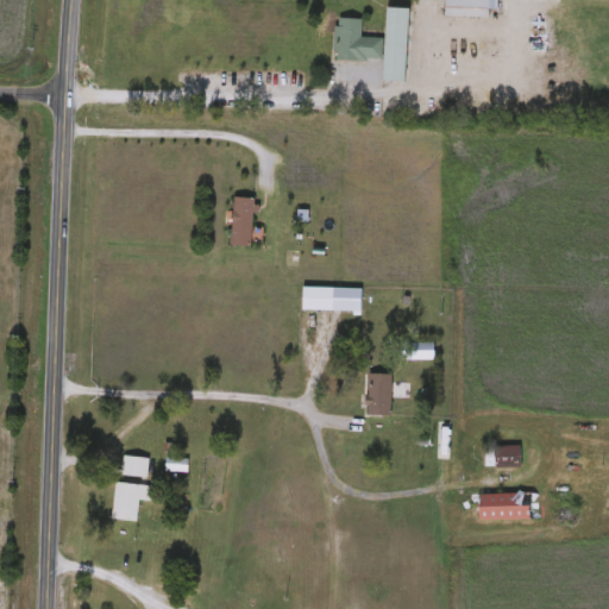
[(445,17),(445,0),(491,0),(491,17),(445,17)]
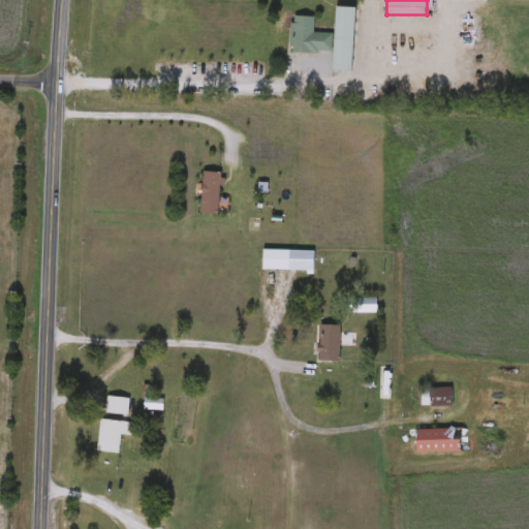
[(355,7),(353,71),(334,71),(336,7),(355,7)]
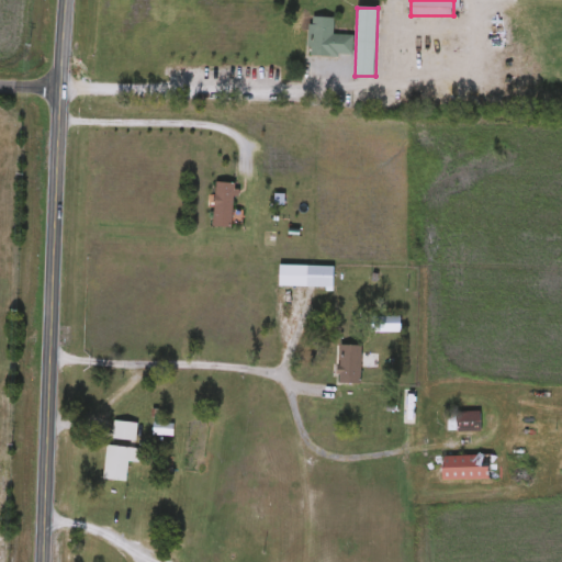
[(333,35),(352,35),(352,55),(308,55),(310,18),(333,18),(333,35)]
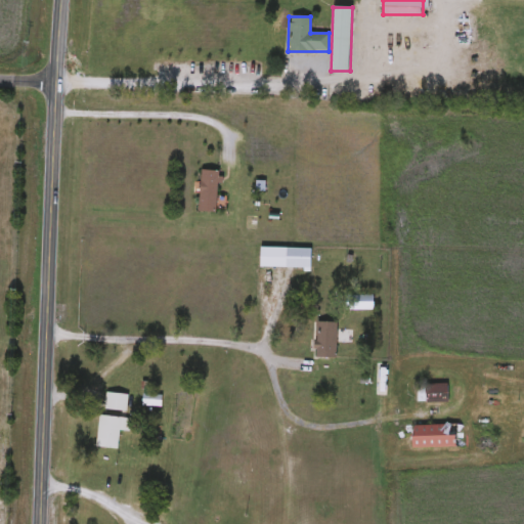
[(200,212),(200,169),(217,170),(217,212),(200,212)]
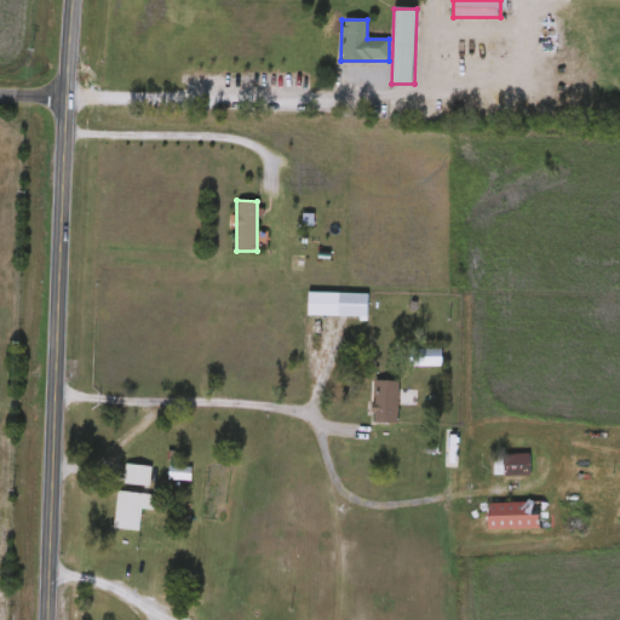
[(368,319),(308,317),(308,292),(368,293),(368,319)]
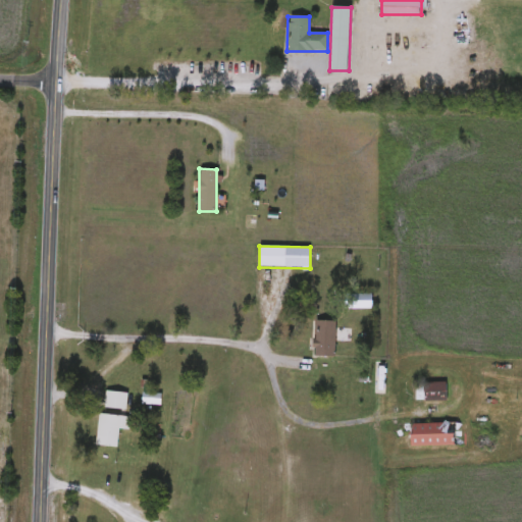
[(335,321),(335,356),(314,356),(314,321),(335,321)]
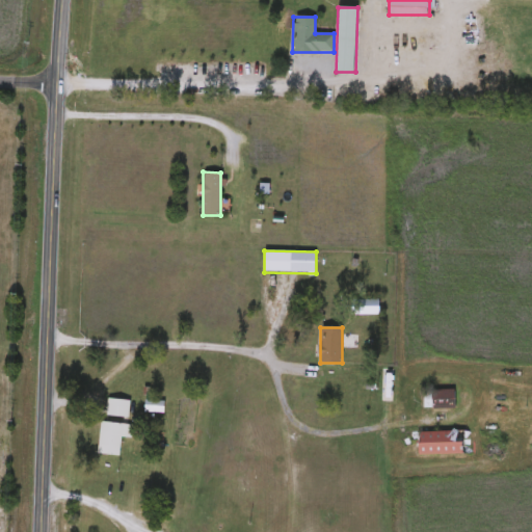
[(455,390),(455,407),(423,407),(423,390),(455,390)]
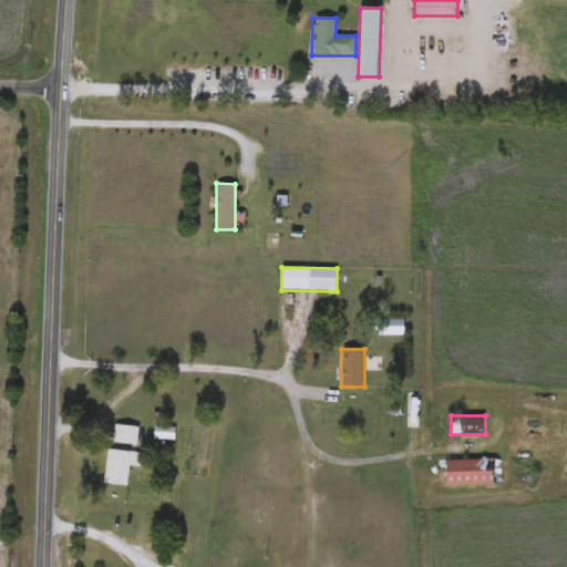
[(137,444),(115,444),(115,424),(138,425),(137,444)]
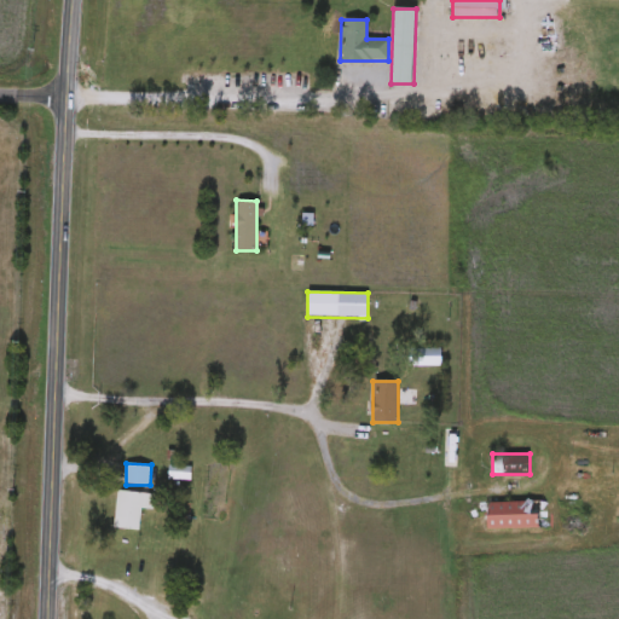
[(139,530),(115,527),(117,491),(154,493),(152,510),(142,509),(139,530)]
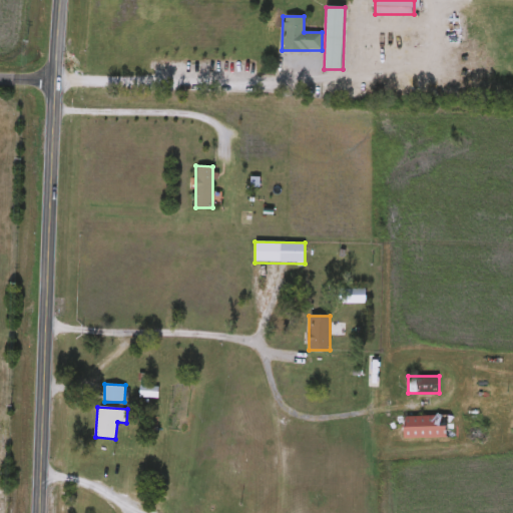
[(449,438),(403,438),(403,415),(449,415),(449,438)]
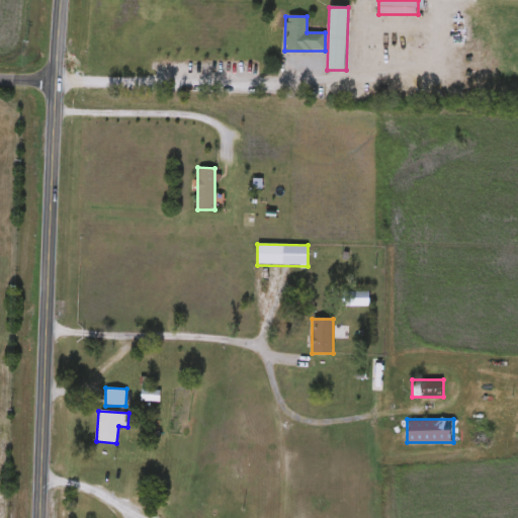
All buildings are outlined.
